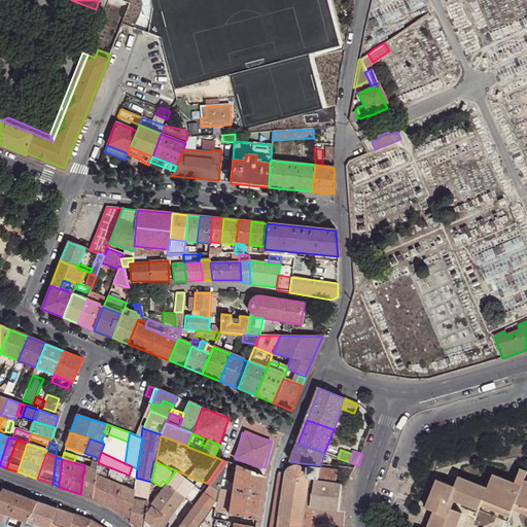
[(210,485),(218,492),(226,462),(210,485)]
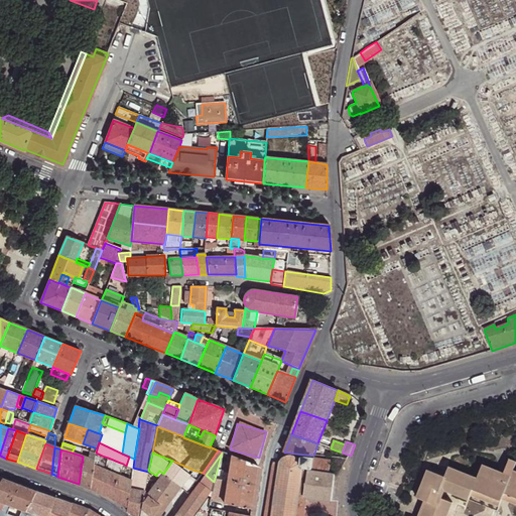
[(231,460),(224,504),(251,509),(258,466),(232,456),(231,460)]
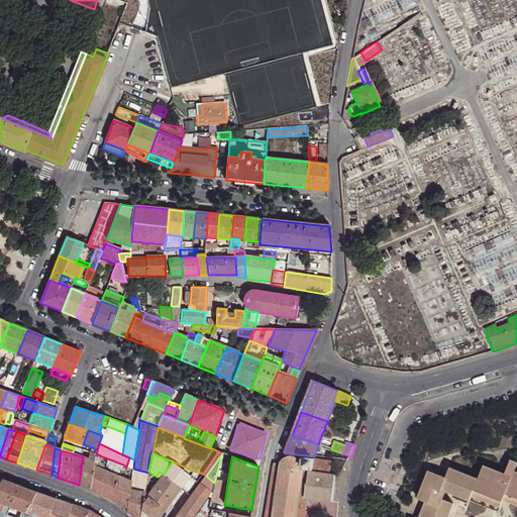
[(79,485),(89,489),(94,466),(95,461),(88,459),(83,457),(79,485)]
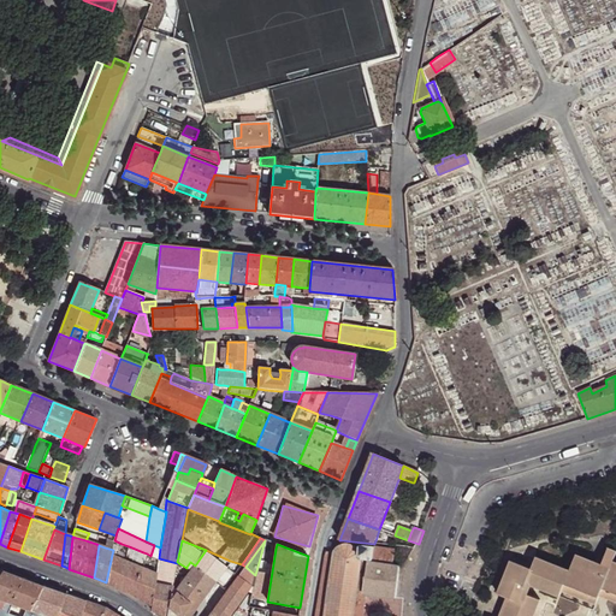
[(150,556),(159,558),(160,548),(154,545),(150,556)]
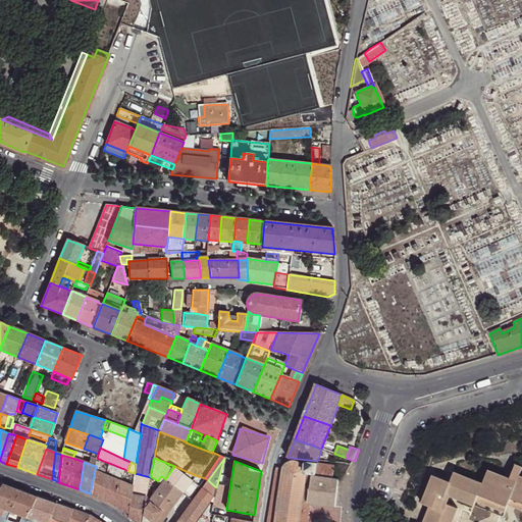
[(119,476),(121,468),(109,463),(108,469),(107,471),(119,476)]
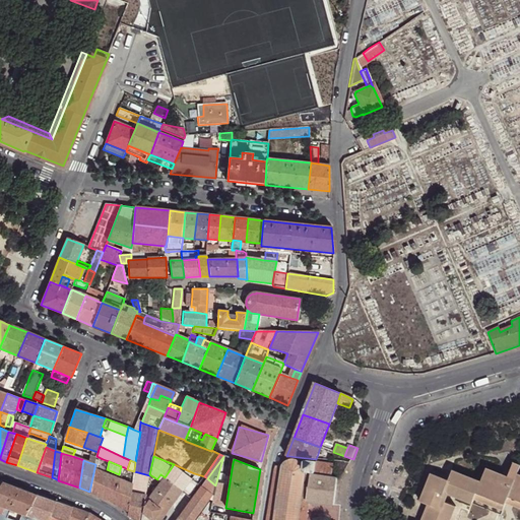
[(298,519),(306,472),(312,473),(315,473),(316,462),(305,461),(304,467),(301,463),(296,461),(290,461),(285,463),(282,467),(274,519),(298,519)]
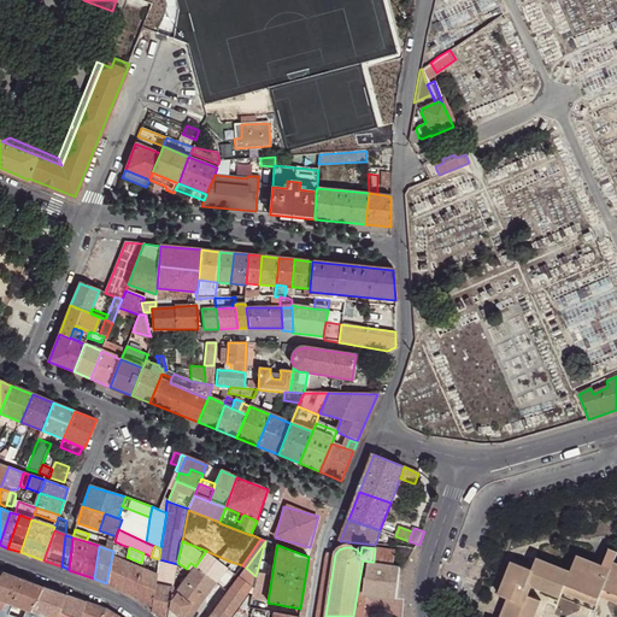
[(397,552),(375,548),(374,562),(370,562),(369,564),(364,595),(365,595),(397,600),(400,569),(394,568),(397,552)]
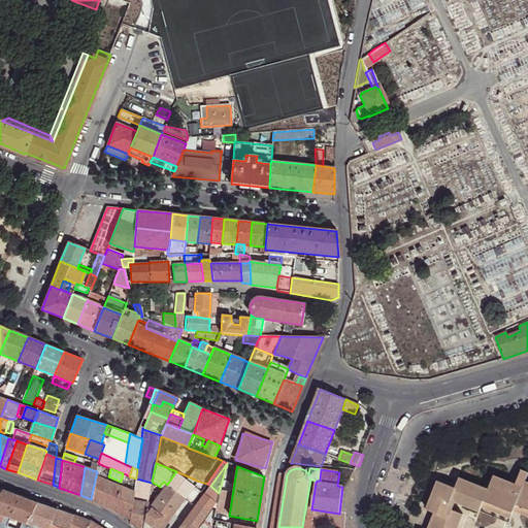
[(518,480),(526,483),(527,475),(527,472),(522,470),(518,480)]
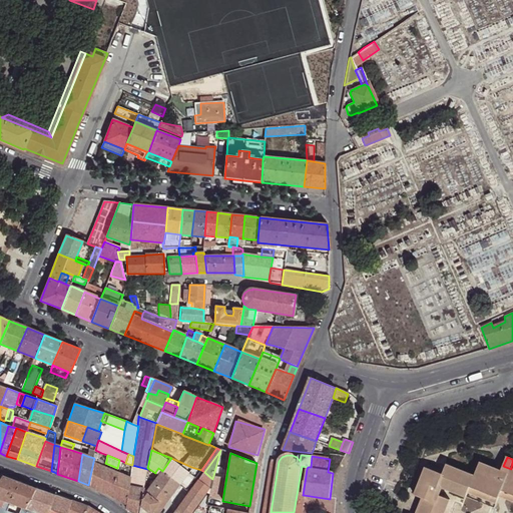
[(146,492),(142,494),(138,512),(157,512),(178,485),(187,473),(191,467),(171,458),(162,471),(159,475),(147,491),(146,492)]
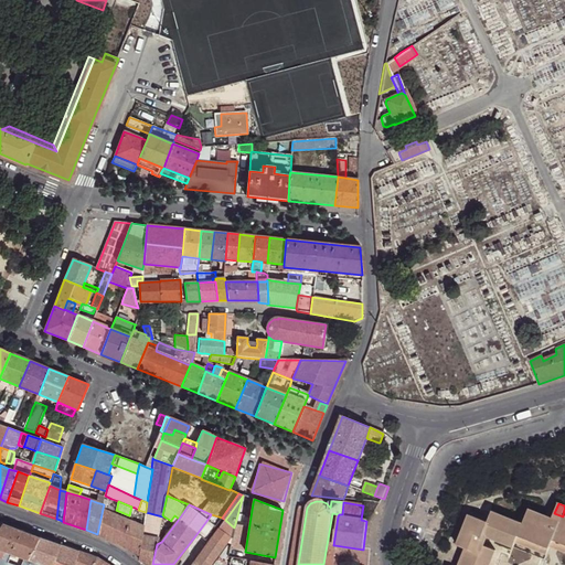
[(290,564),(298,564),(307,508),(300,507),(297,525),(290,564)]
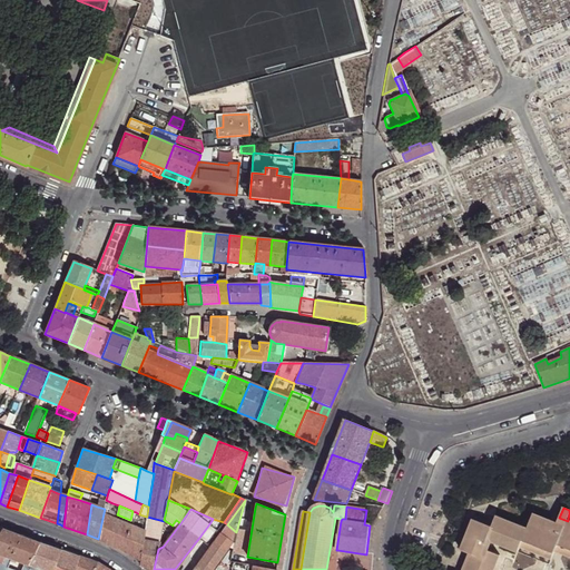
[(134,519),(146,523),(147,517),(139,514),(136,512),(134,519)]
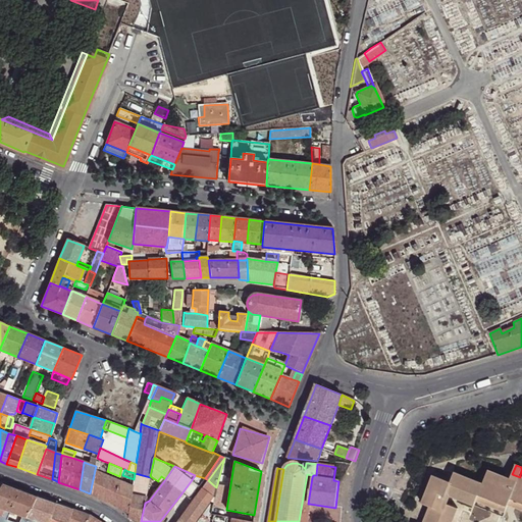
[(90,493),(102,500),(106,475),(95,470),(90,493)]
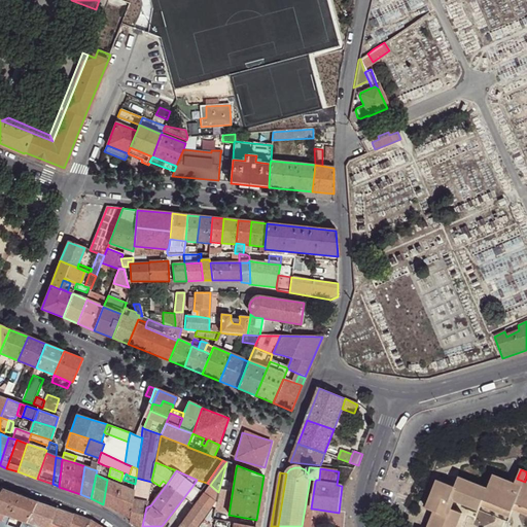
[(526,486),(523,485),(525,482),(517,479),(515,485),(507,482),(492,477),(488,489),(482,504),(511,516),(514,508),(526,513),(526,486)]
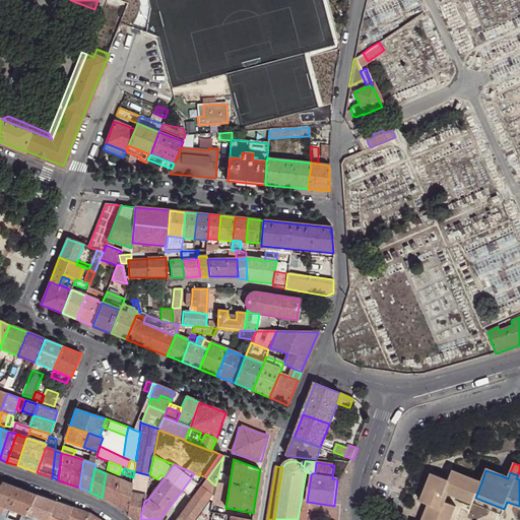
[(145,497),(149,475),(134,471),(133,477),(132,484),(131,490),(130,493),(127,511),(128,511),(127,515),(133,519),(140,519),(144,501),(145,497)]
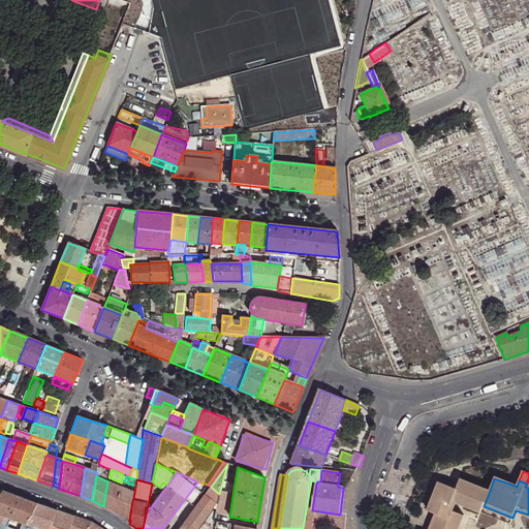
[(316,484),(317,481),(311,480),(303,528),(310,528),(313,510),(312,510),(316,484)]
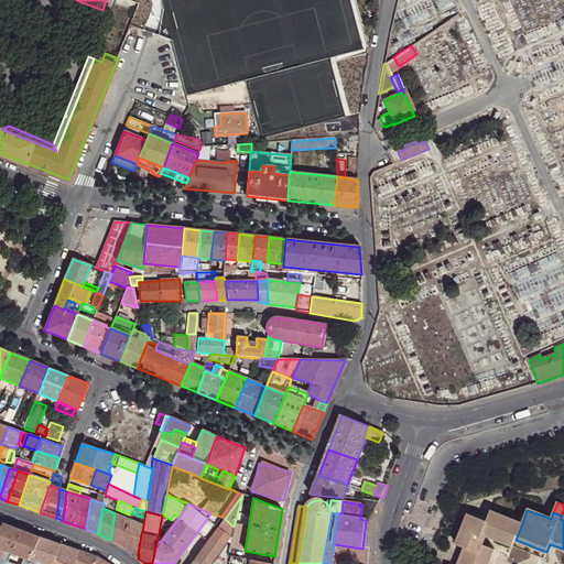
[(467,551),(464,562),(468,563),(489,563),(495,550),(483,545),(486,537),(512,548),(516,540),(522,523),(490,512),(487,522),(467,514),(459,538),(466,541),(463,549),(464,549),(467,551)]
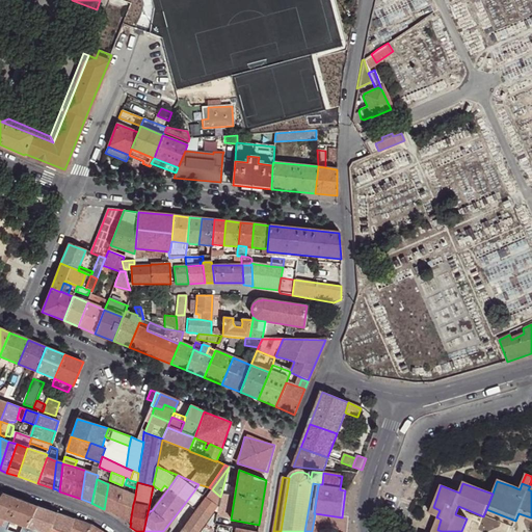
[(104,509),(116,515),(121,489),(118,488),(108,484),(104,509)]
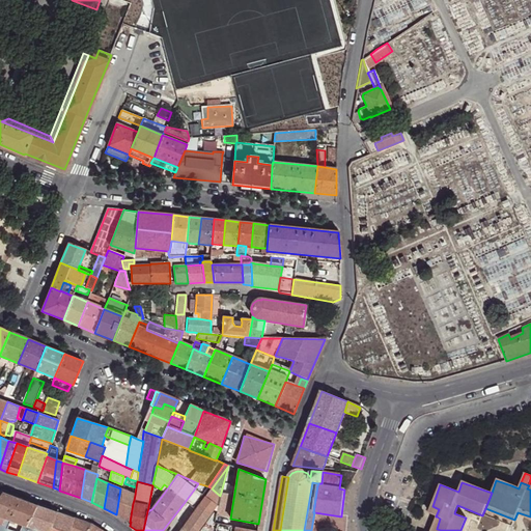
[(208,486),(198,483),(194,490),(201,496),(208,486)]
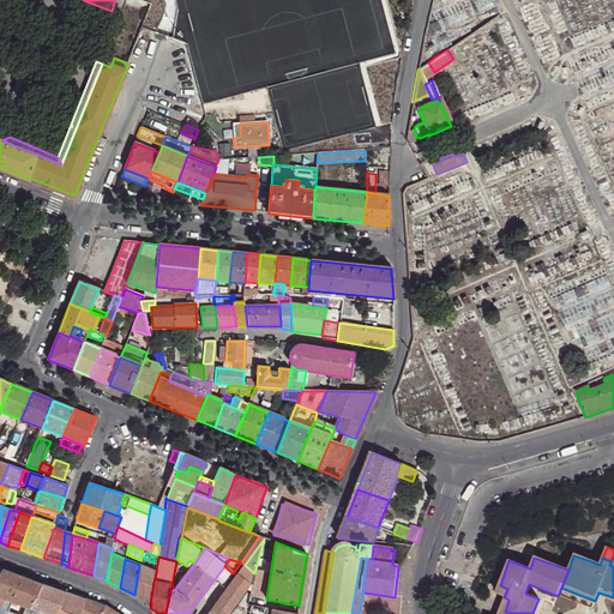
[(134,595),(150,603),(154,582),(155,578),(156,572),(142,566),(139,565),(134,595)]
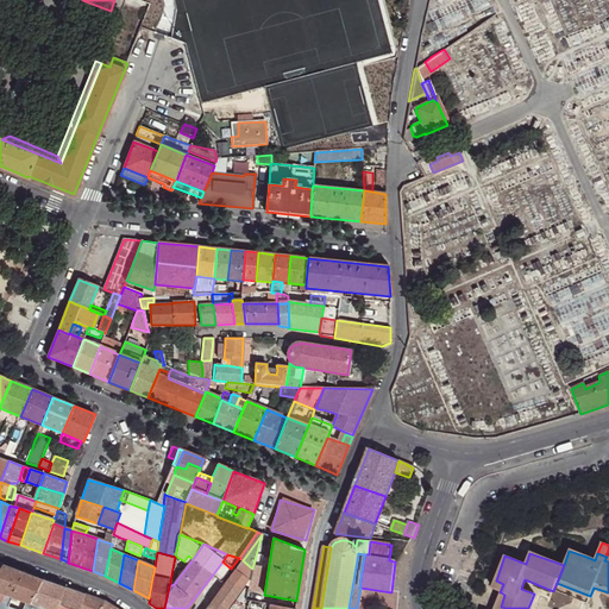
[(248,578),(250,581),(252,569),(243,560),(234,571),(248,578)]
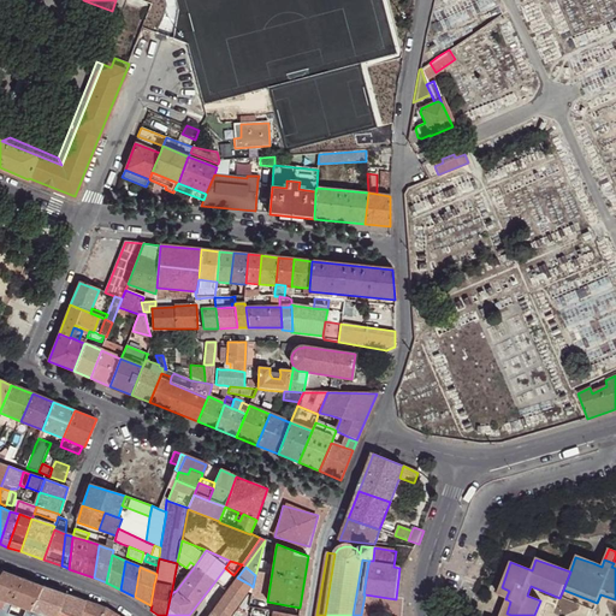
[(234,575),(225,568),(214,582),(224,590),(235,575),(234,575)]
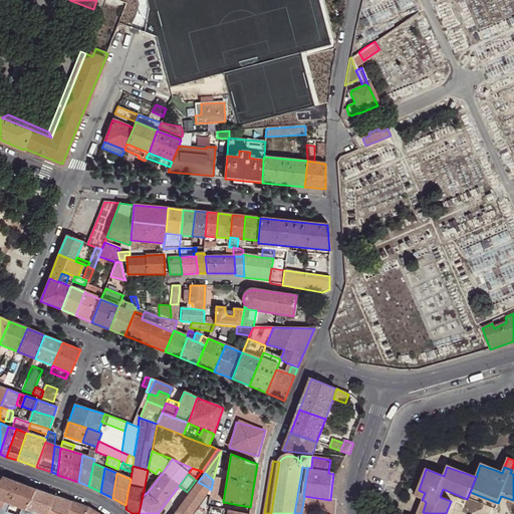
[(35,489),(2,477),(0,480),(0,499),(2,501),(8,503),(25,509),(35,489)]
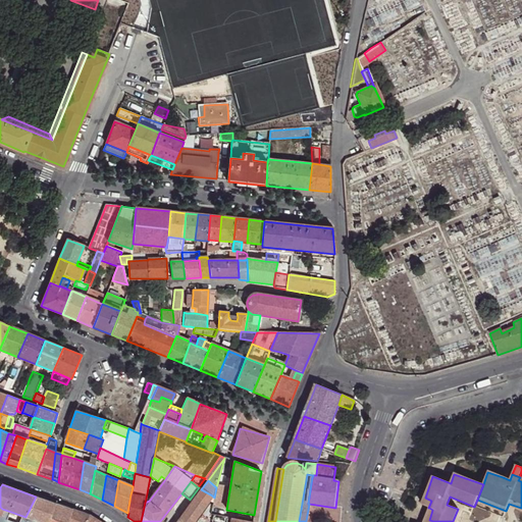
[(179,519),(184,521),(193,521),(209,501),(212,496),(201,489),(179,519)]
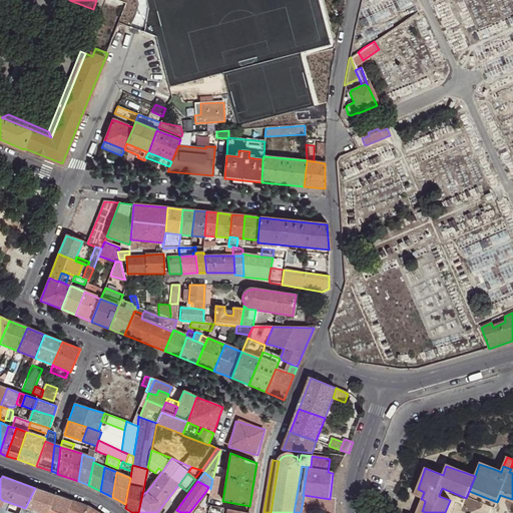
[(60,512),(66,499),(35,488),(25,508),(29,509),(36,512),(60,512)]
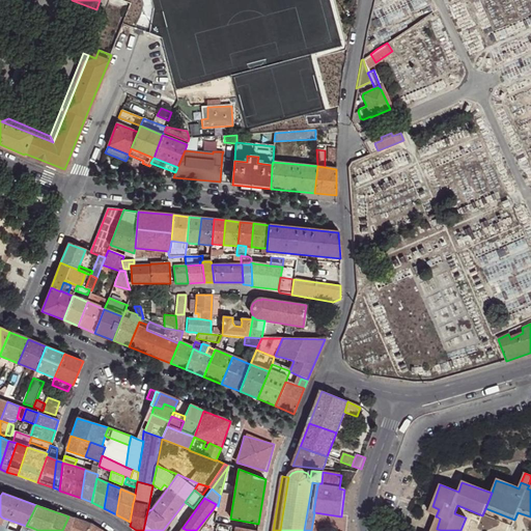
[(429,513),(436,516),(439,509),(432,506),(429,513)]
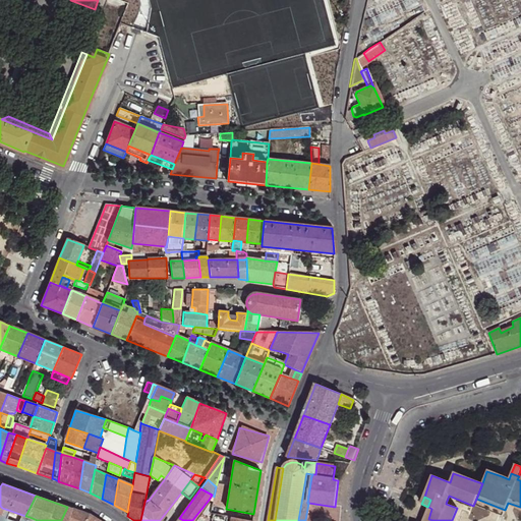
[(209,515),(210,513),(212,507),(213,502),(211,501),(203,512),(205,514),(209,516),(209,515)]
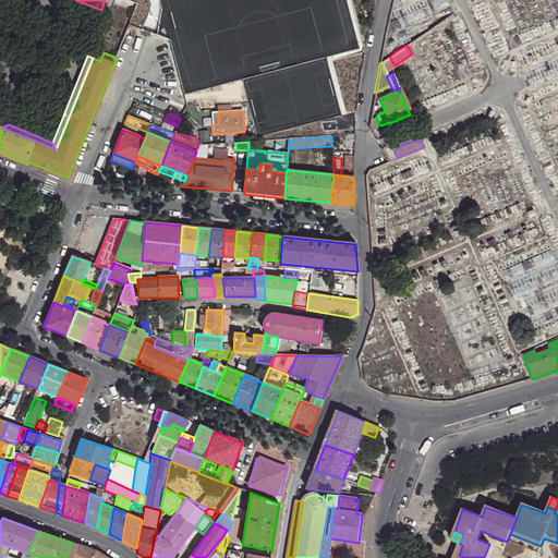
[(0,548),(2,544),(0,542),(0,557),(39,557),(32,554),(29,557),(10,557),(5,557),(0,554),(0,548)]
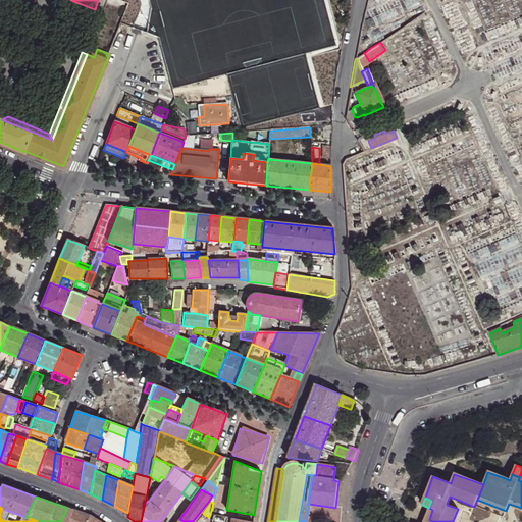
[(67,521),(72,510),(67,508),(61,521),(67,521)]
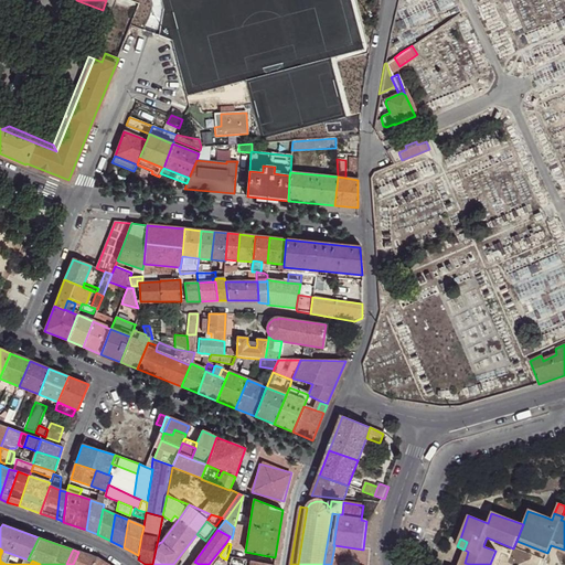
[(9,553),(2,551),(0,555),(0,561),(6,564),(9,553)]
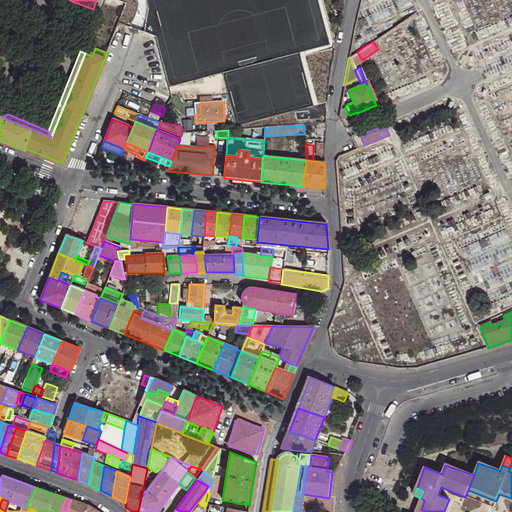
[(81,511),(86,505),(71,500),(66,511),(81,511)]
